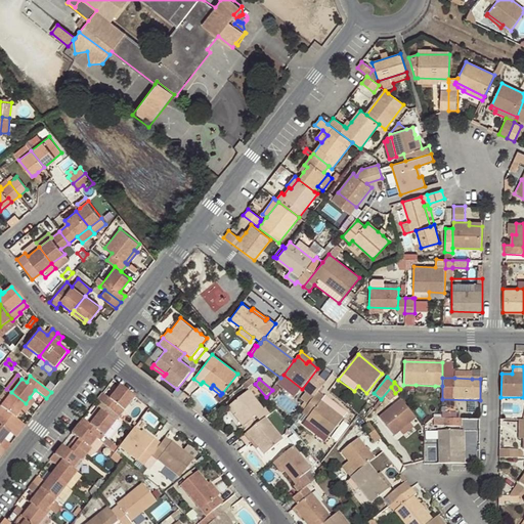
[(435,386),(416,385),(416,394),(434,394),(435,386)]
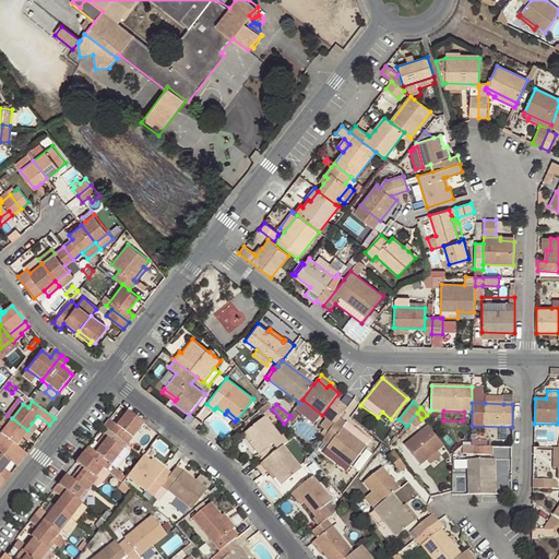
[(127,445),(144,424),(128,412),(117,426),(109,419),(104,428),(108,431),(123,443),(127,445)]
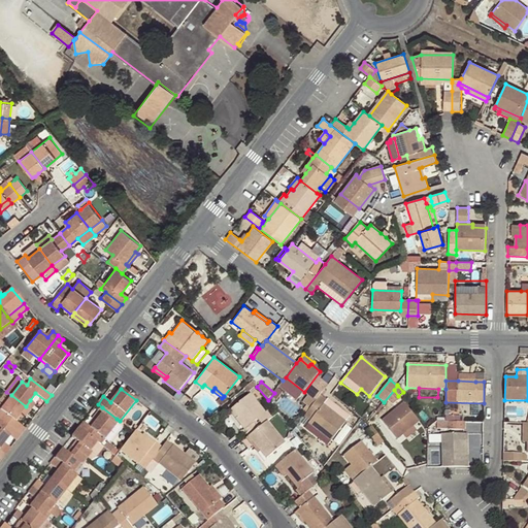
[(11,395),(6,392),(0,398),(0,409),(11,395)]
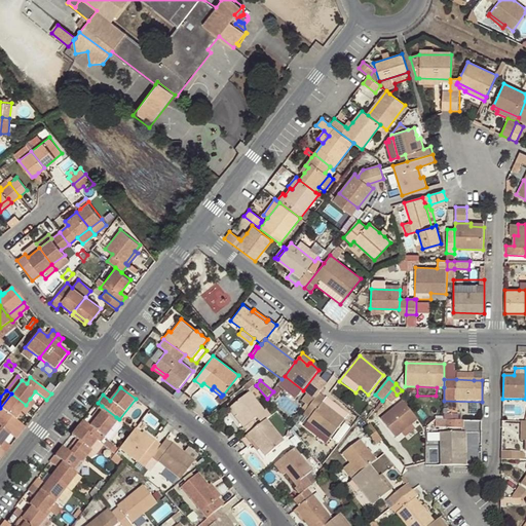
[(0,408),(0,416),(22,433),(26,426),(15,419),(21,411),(26,405),(11,393),(0,408)]
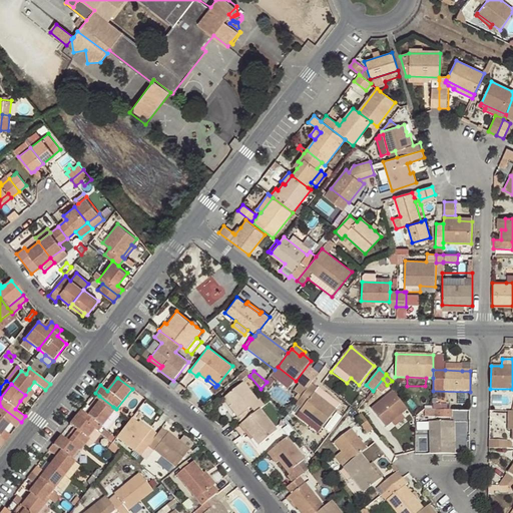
[(260,410),(264,407),(258,400),(257,401),(243,384),(223,399),(229,407),(227,408),(236,418),(235,419),(240,425),(241,425),(260,410)]
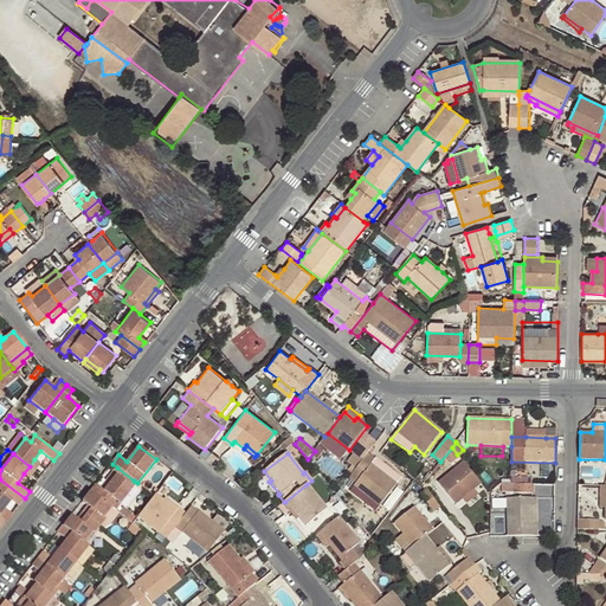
[(380,508),(403,478),(376,458),(375,459),(368,455),(348,479),(355,484),(353,487),(380,508)]
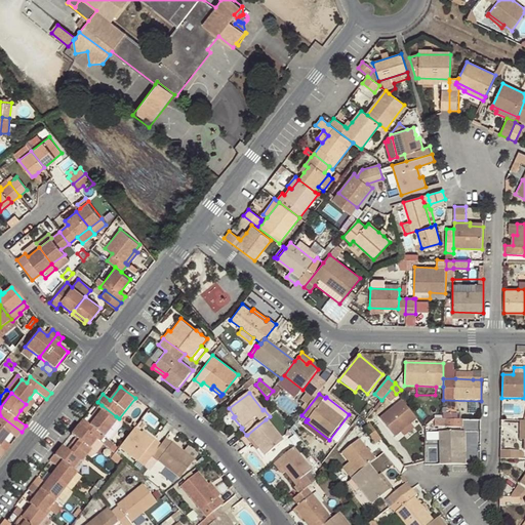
[(30,398),(26,404),(30,408),(35,402),(30,398)]
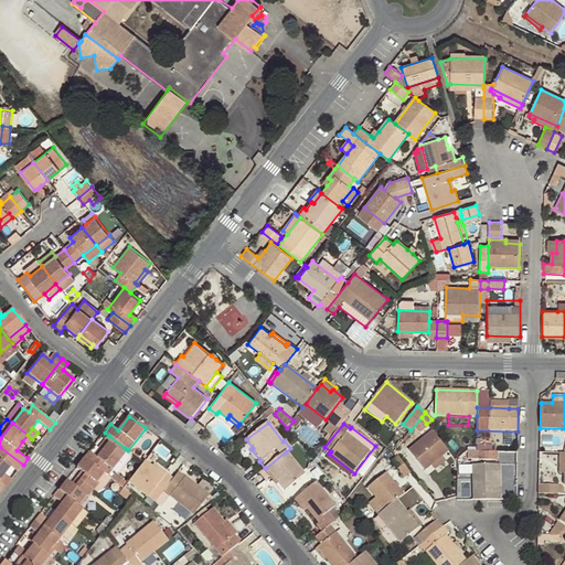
[(441,457),(448,451),(433,432),(408,450),(425,470),(430,466),(441,457)]
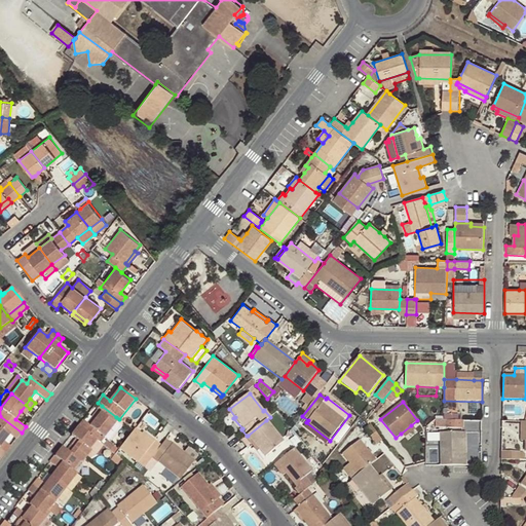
[(30,409),(26,405),(21,411),(26,414),(30,409)]
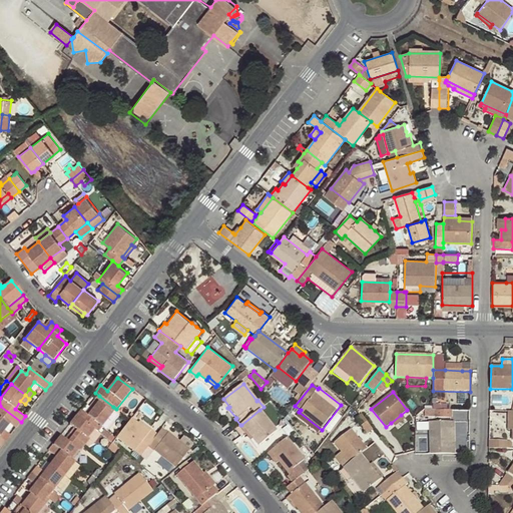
[(113,407),(99,396),(91,406),(93,409),(98,403),(109,411),(113,407)]
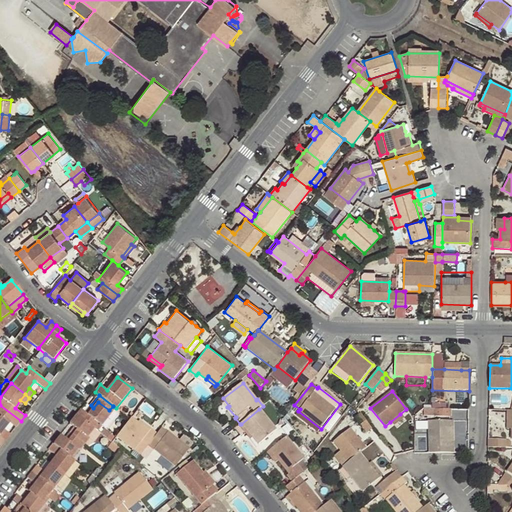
[(76,415),(94,429),(98,432),(112,413),(109,410),(98,402),(93,408),(88,414),(81,409),(76,415)]
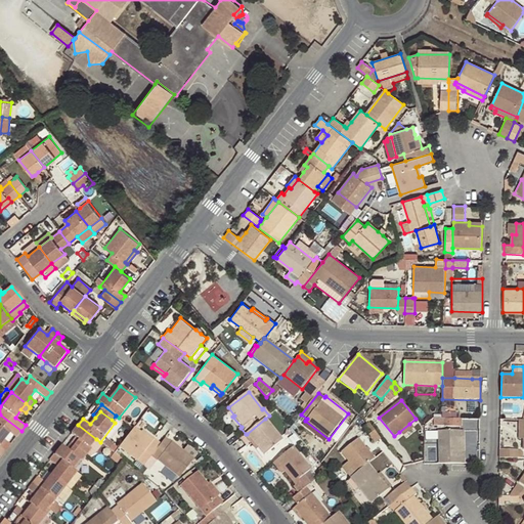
[(0,445),(5,439),(10,432),(16,437),(22,431),(0,415),(0,445)]
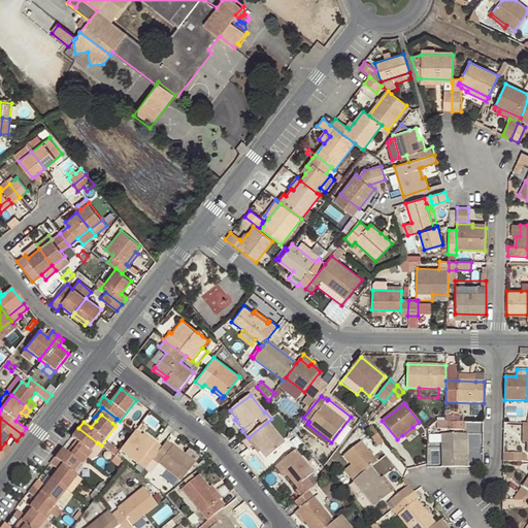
[(136,430),(141,424),(138,421),(133,428),(136,430)]
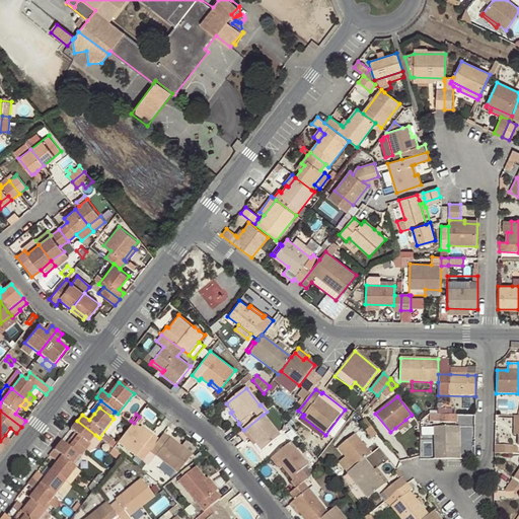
[(430,415),(429,415),(430,422),(456,423),(456,415),(448,415),(437,414),(437,415),(430,415)]
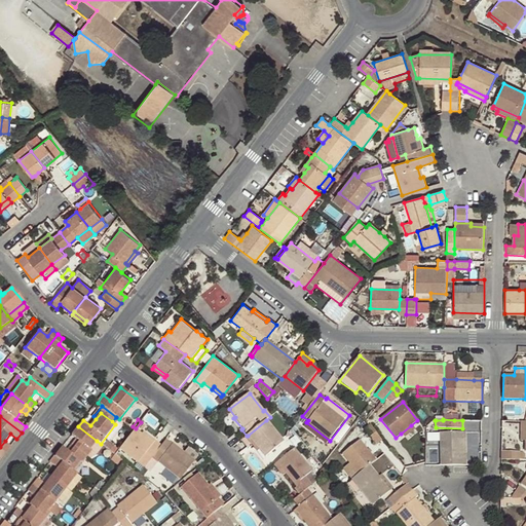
[(285,443),(266,420),(248,436),(260,451),(266,458),(285,443)]
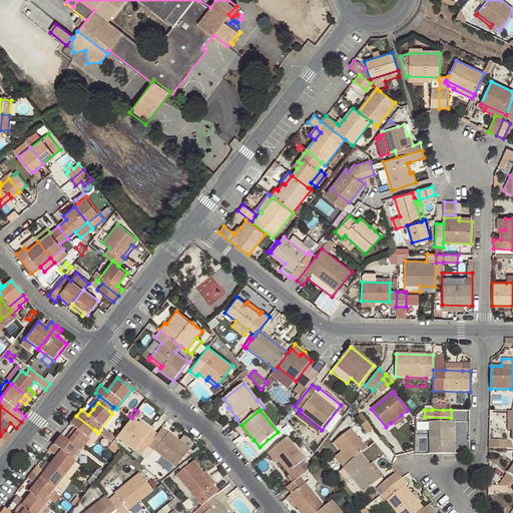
[(335,422),(339,424),(344,417),(341,414),(335,422)]
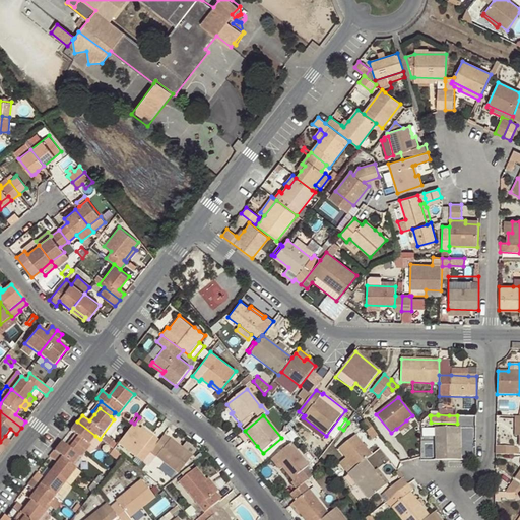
[(378,435),(366,419),(360,425),(371,440),(378,435)]
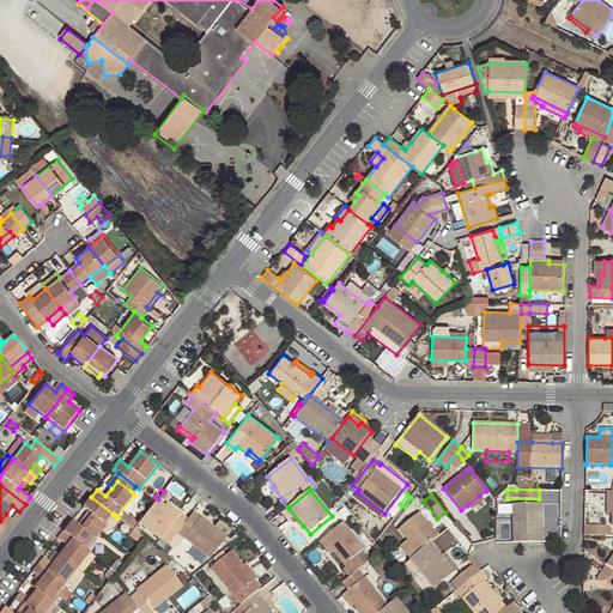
[(484,499),(479,496),(467,505),(472,510),(484,499)]
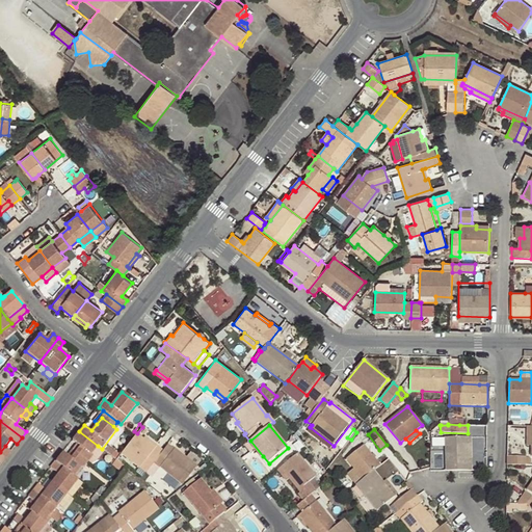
[(75,453),(88,462),(92,456),(91,454),(98,446),(79,431),(72,441),(78,445),(80,447),(75,453)]
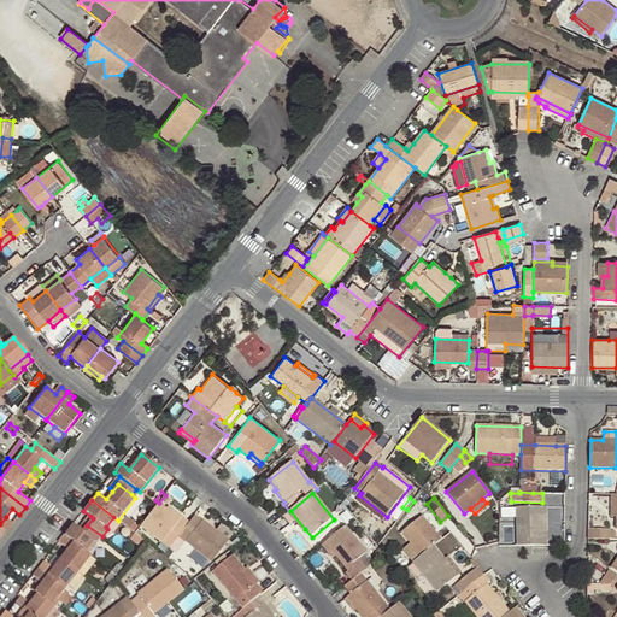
[(158,504),(140,528),(169,550),(177,538),(189,523),(181,517),(180,521),(165,510),(158,504)]
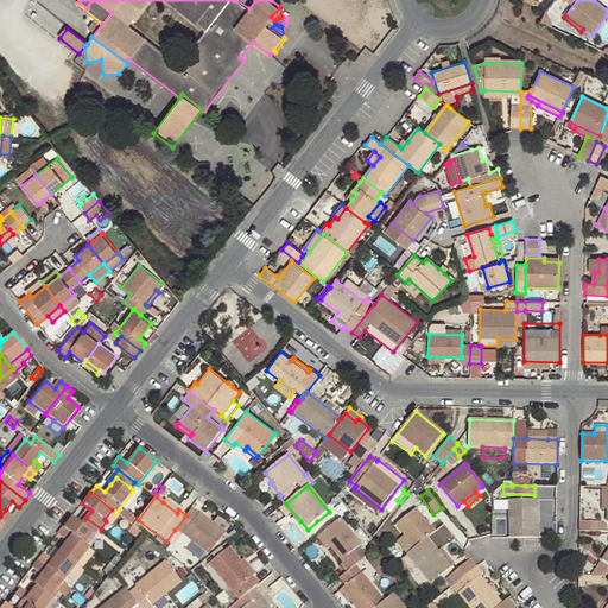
[(508,500),(511,538),(536,537),(534,499),(508,500)]
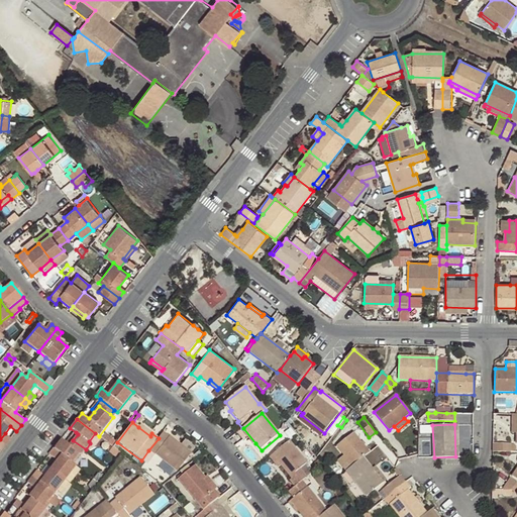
[(140,425),(138,427),(150,436),(151,433),(140,425)]
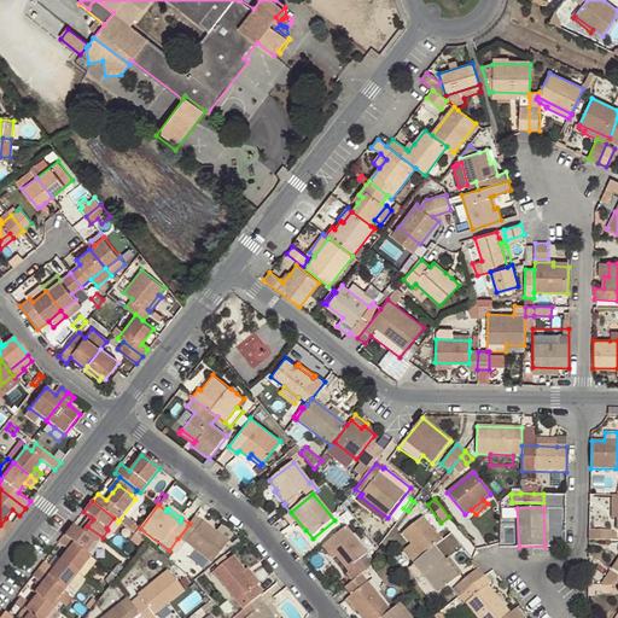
[(290,512),(287,514),(302,531),(305,530),(291,512),(290,512)]
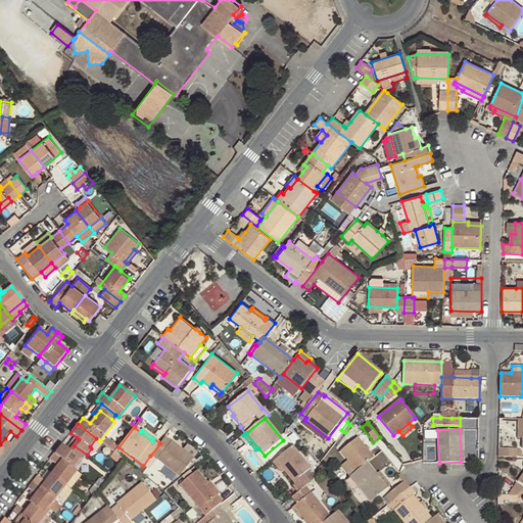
[(171,442),(164,437),(160,443),(150,456),(179,478),(193,459),(171,441),(171,442)]
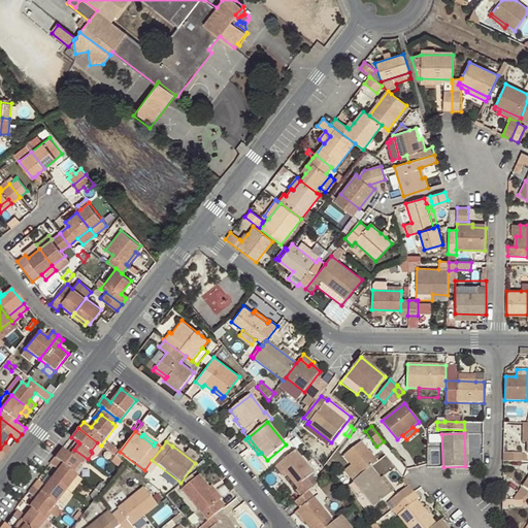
[(371,468),(377,462),(361,441),(343,456),(360,476),(371,468)]
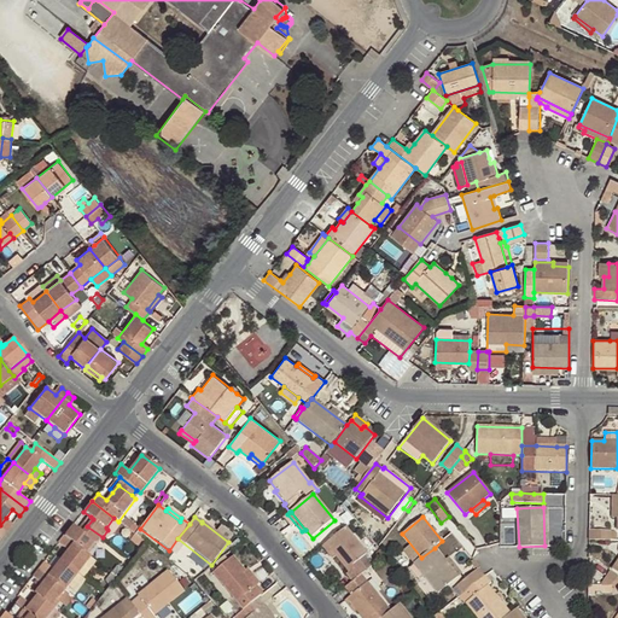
[(6,518),(0,525),(5,529),(11,523),(6,518)]
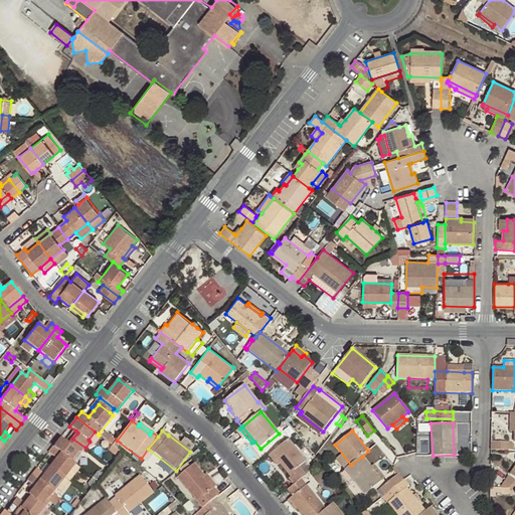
[(102,438),(111,444),(113,442),(104,435),(102,438)]
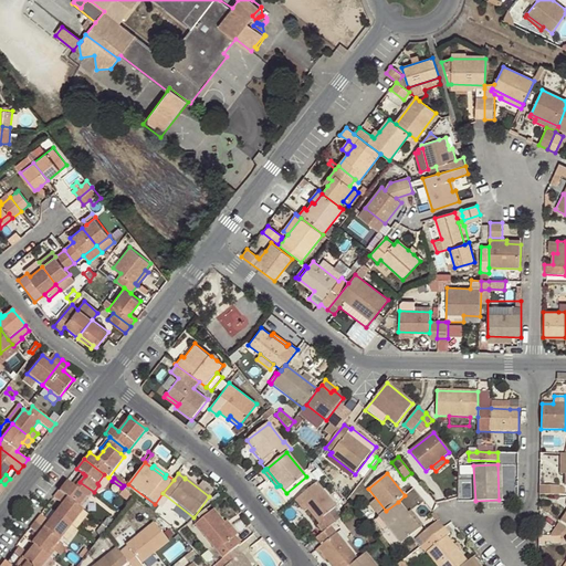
[(59,492),(79,506),(86,498),(88,500),(94,492),(80,482),(76,488),(73,485),(66,481),(59,492)]
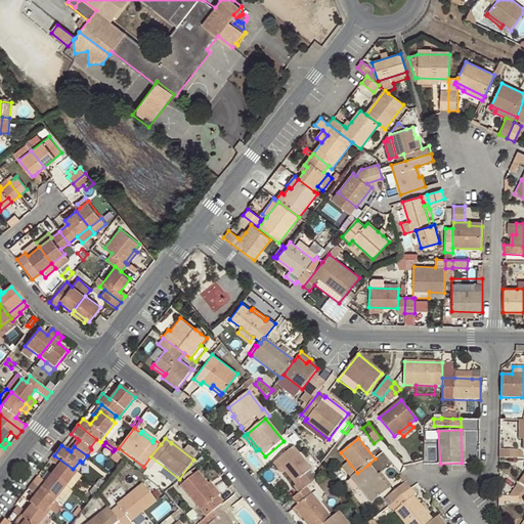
[(187,446),(183,451),(193,460),(198,454),(187,446)]
